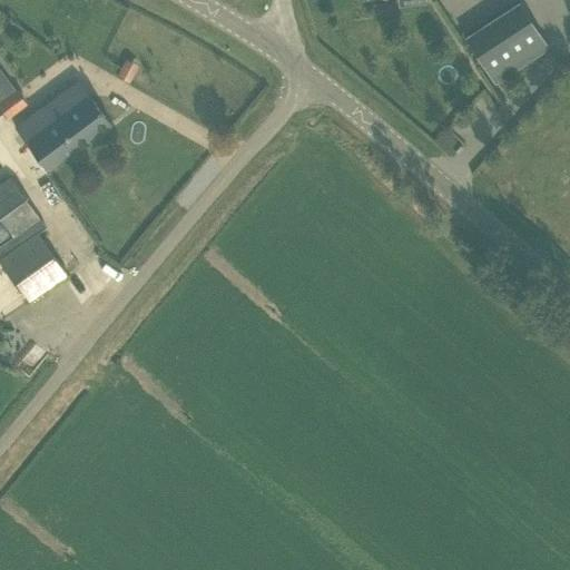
[(470,42),(503,90),(548,59),(514,11),(470,42)]
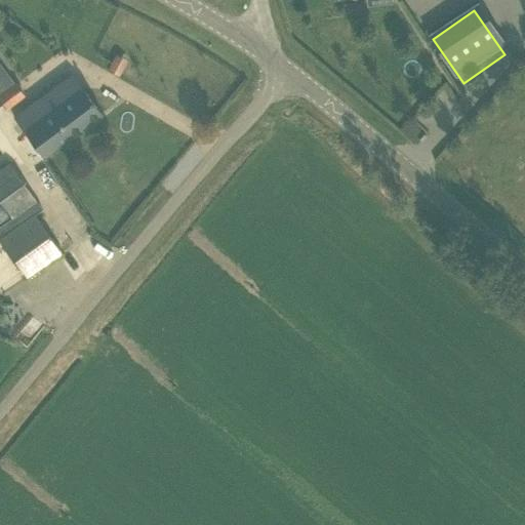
[(117,76),(126,59),(116,53),(107,69),(117,76)]
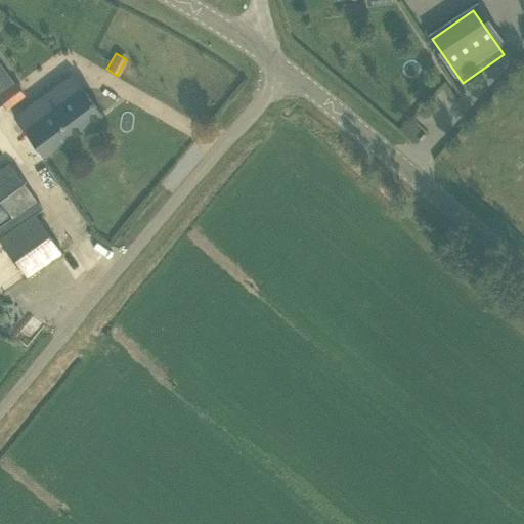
[(14,83),(0,93),(0,97),(7,106),(24,94),(14,83)]
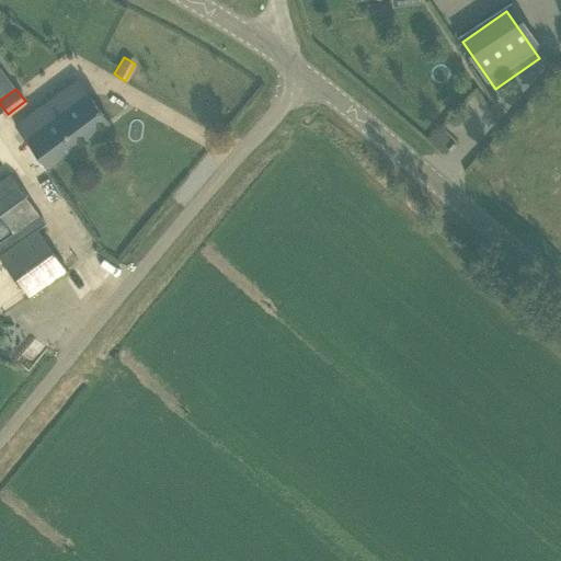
[(43,106),(16,127),(47,168),(107,122),(87,93),(53,119),(43,106)]
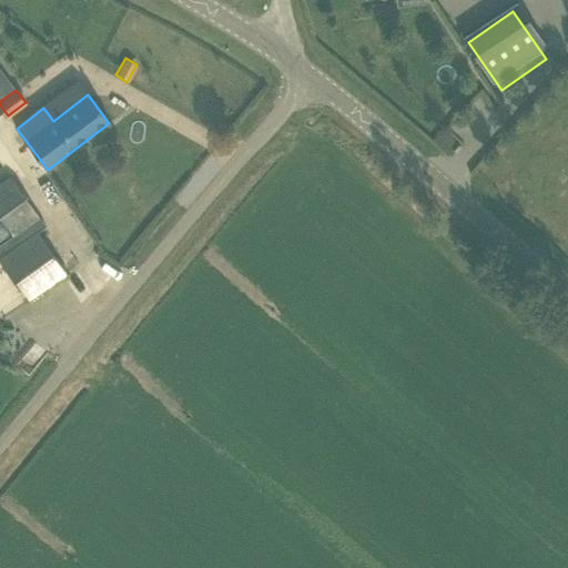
[(0,243),(0,263),(27,301),(66,273),(44,243),(37,232),(46,225),(40,216),(10,175),(0,182),(0,217),(12,235),(0,243)]
